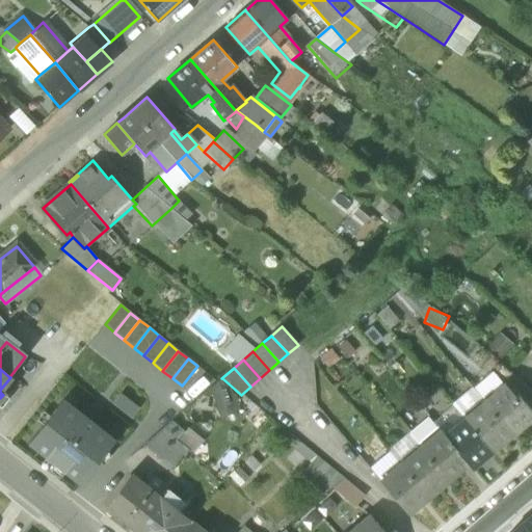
[(497,372),(475,391),(484,402),(506,383),(497,372)]
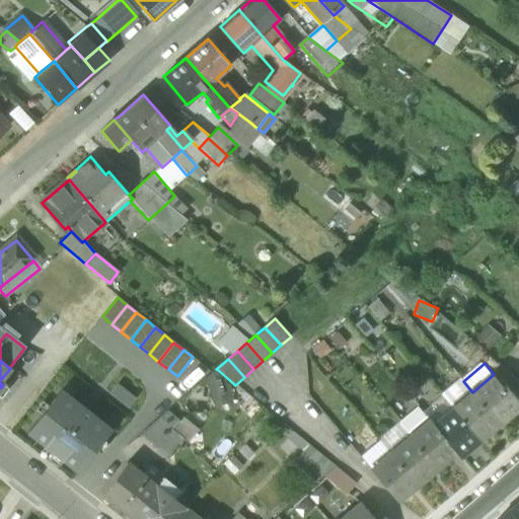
[(494,374),(472,392),(499,423),(501,426),(518,411),(518,399),(508,386),(505,388),(494,374)]
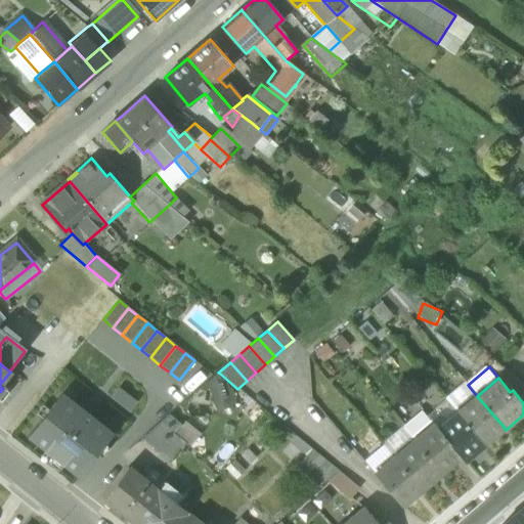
[(446,399),(447,400),(457,412),(477,396),(468,385),(467,384),(446,399)]
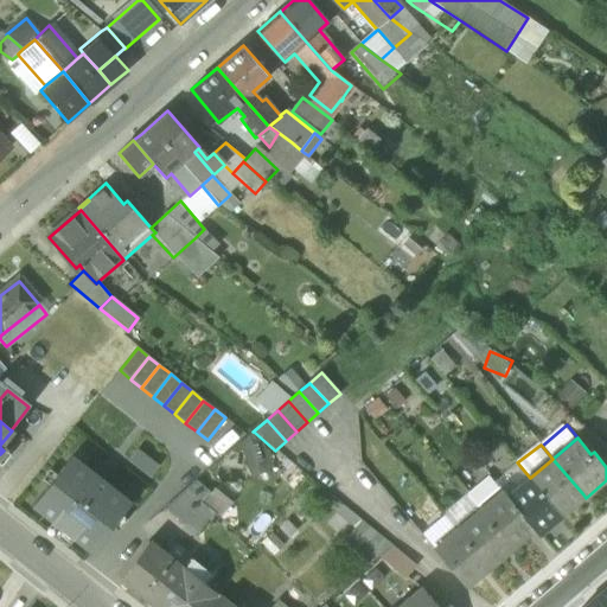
[(136,449),(128,461),(149,477),(158,466),(136,449)]
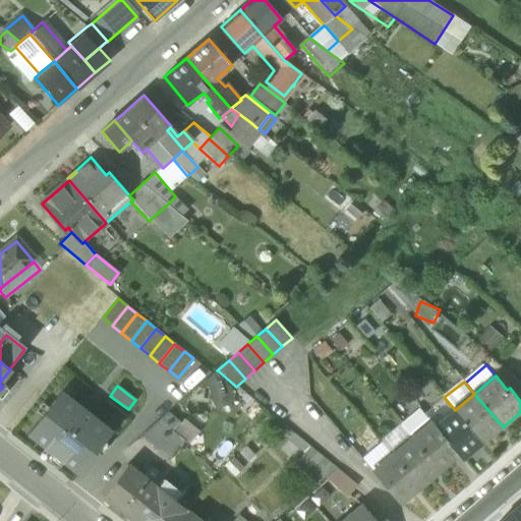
[(8,391),(3,387),(0,390),(0,400),(1,401),(8,391)]
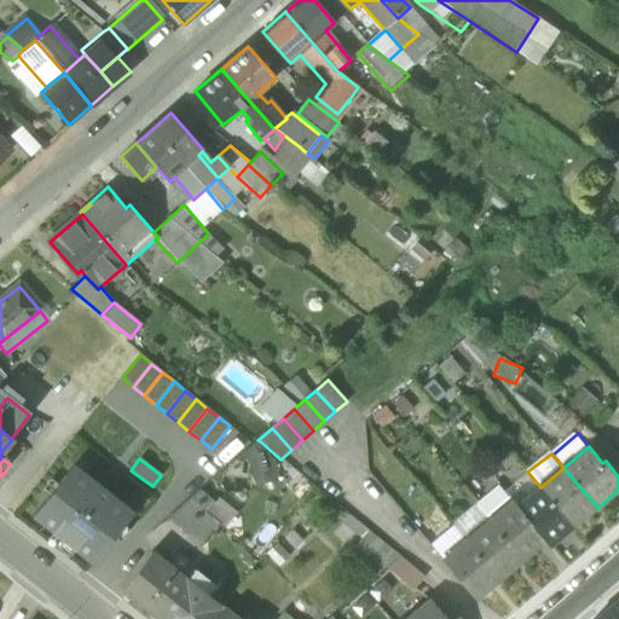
[(133,512),(73,464),(33,516),(93,563),(133,512)]
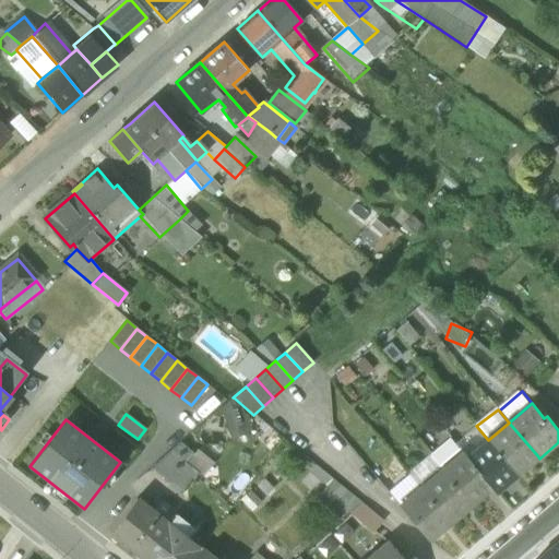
[(530,462),(537,455),(509,423),(488,440),(516,473),(519,475),(532,464),(530,462)]
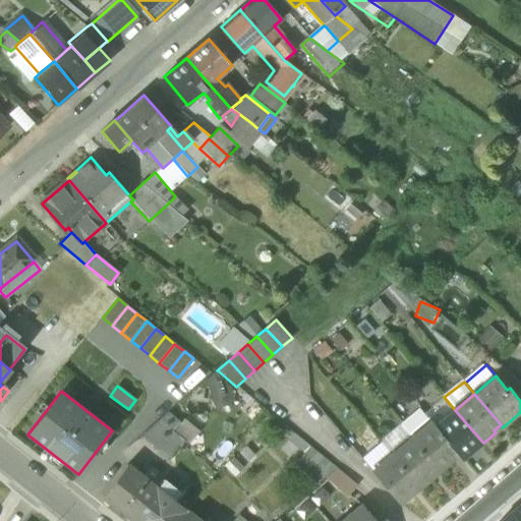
[(445,398),(425,414),(431,421),(436,426),(455,410),(445,398)]
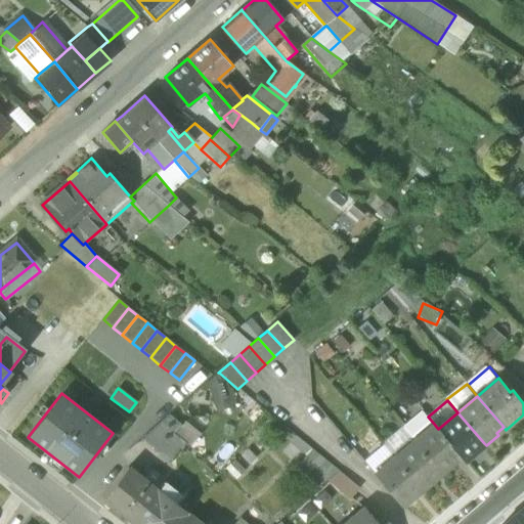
[(403,429),(413,441),(434,424),(428,417),(424,411),(404,429),(403,429)]
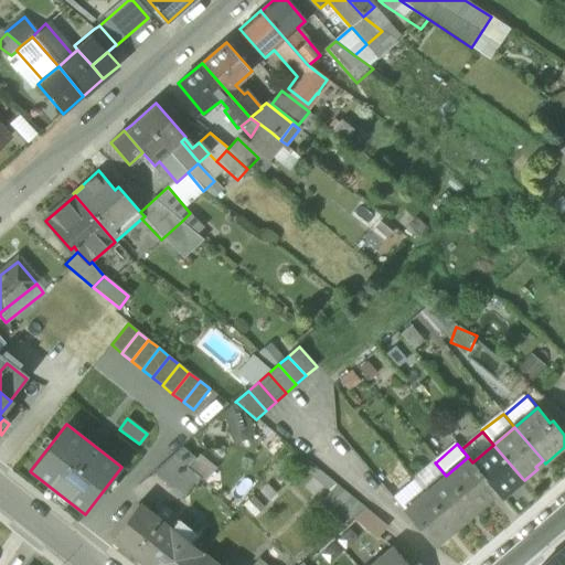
[(515,484),(522,478),(493,445),(472,462),(496,490),(498,493),(503,499),(516,487),(515,484)]
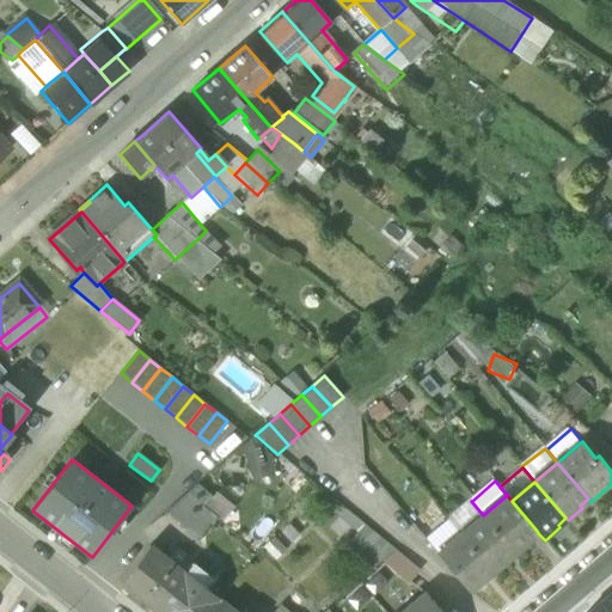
[(188,528),(201,539),(216,518),(202,507),(212,497),(197,484),(165,514),(187,531),(188,528)]
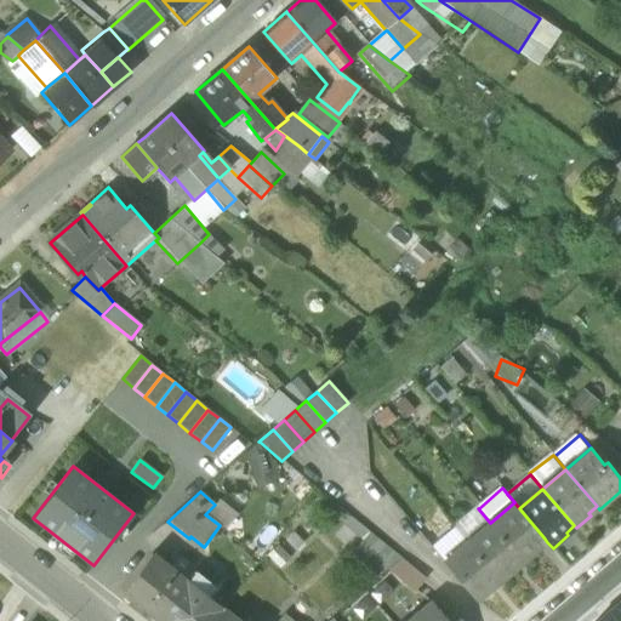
[(519,508),(514,502),(490,523),(522,558),(524,562),(540,550),(537,546),(545,539),(519,508)]
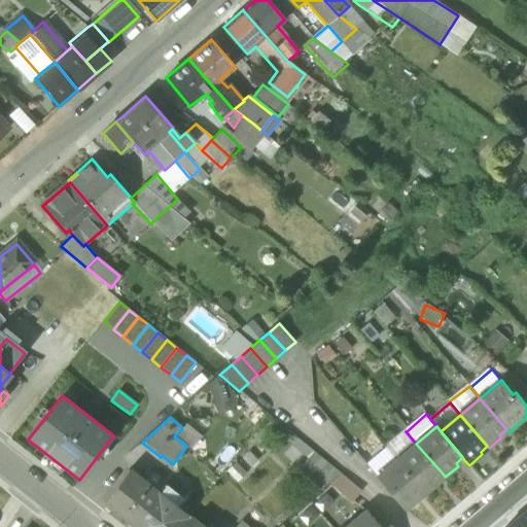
[(406,431),(407,431),(405,429),(385,446),(397,460),(416,444),(406,431)]
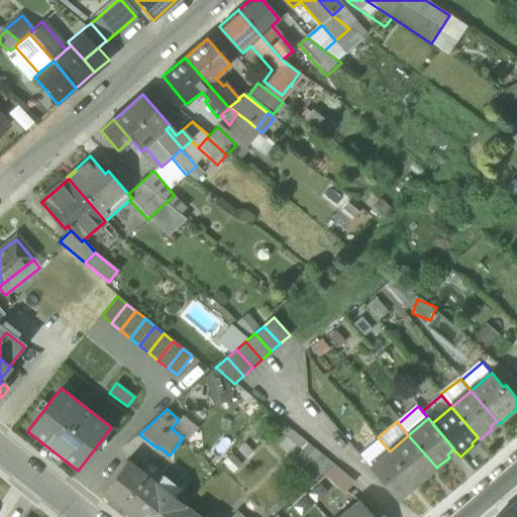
[(427,471),(434,464),(408,435),(390,451),(415,481),(417,484),(430,474),(427,471)]
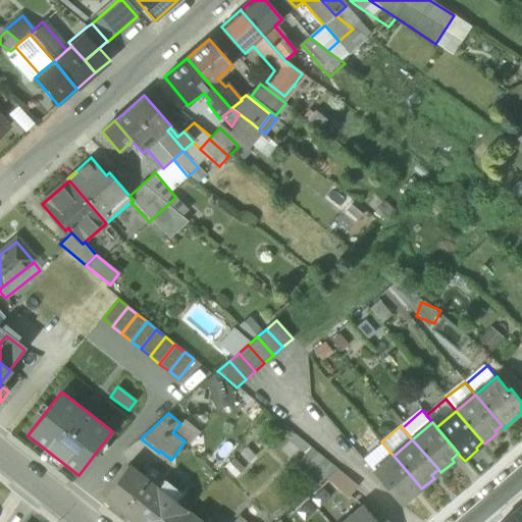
[(452,459),(454,462),(460,456),(458,453),(452,459)]
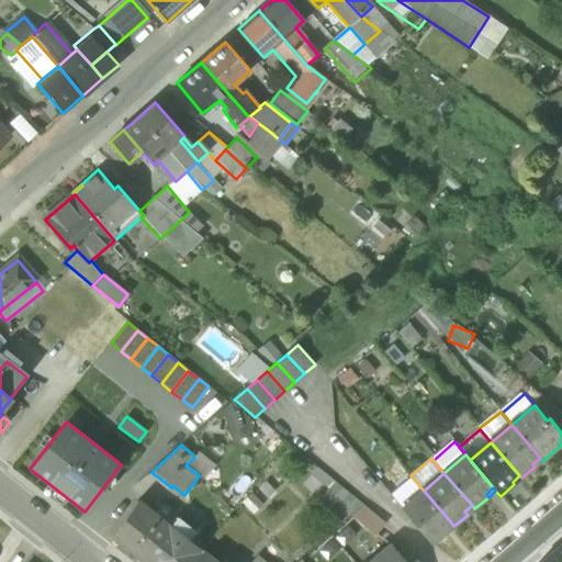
[(445,528),(451,523),(424,491),(402,508),(431,544),(447,531),(445,528)]
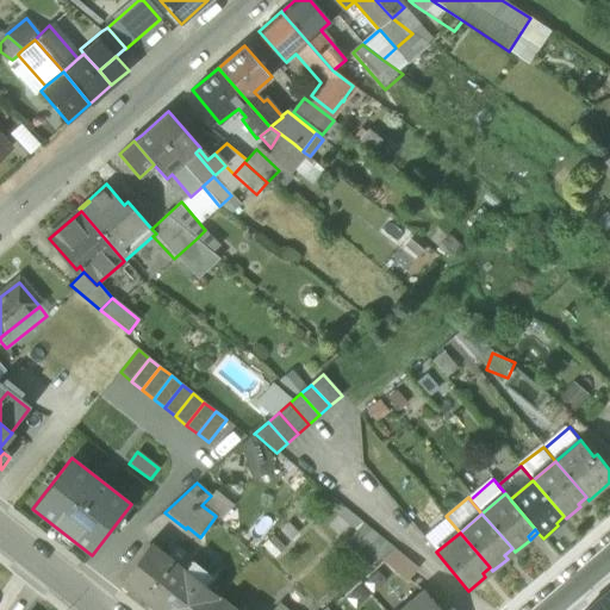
[(120,580),(157,609),(209,609),(218,598),(149,545),(120,580)]
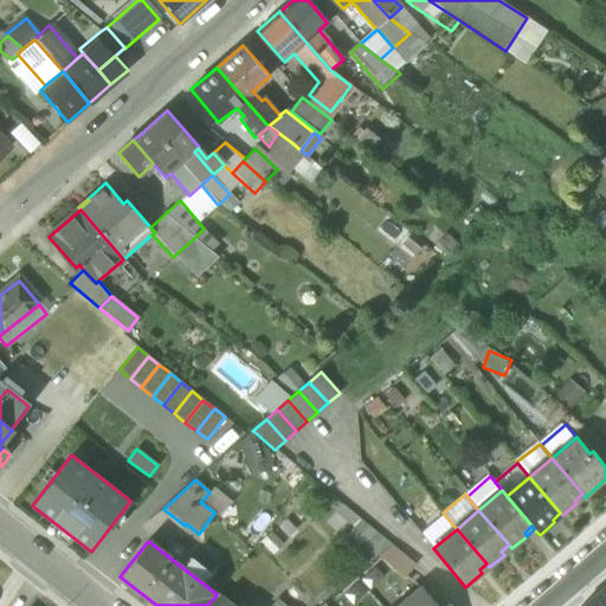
[(501,552),(504,555),(511,548),(509,545),(501,552)]
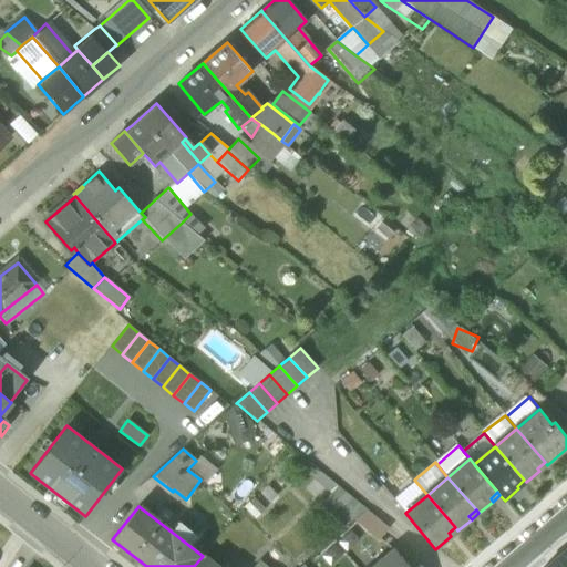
[(356,521),(380,540),(391,529),(368,511),(356,521)]
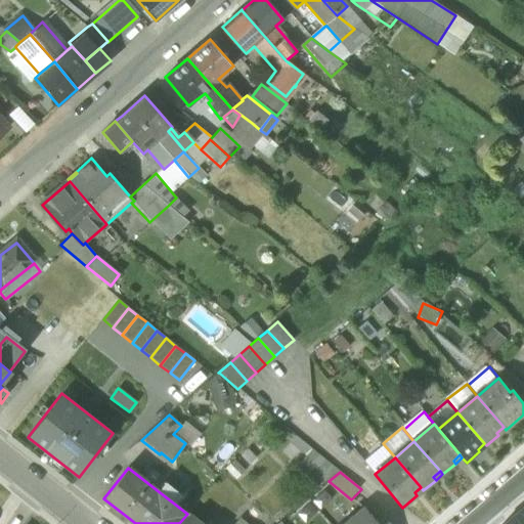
[(162,482),(156,489),(171,501),(177,494),(162,482)]
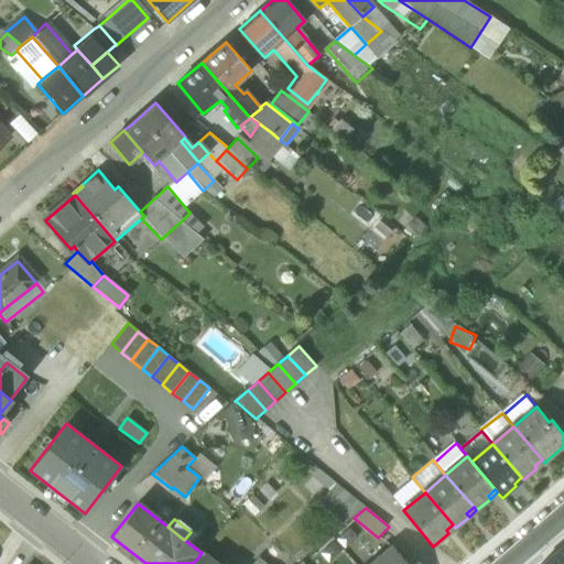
[(563,563),(563,545),(542,563),(563,563)]
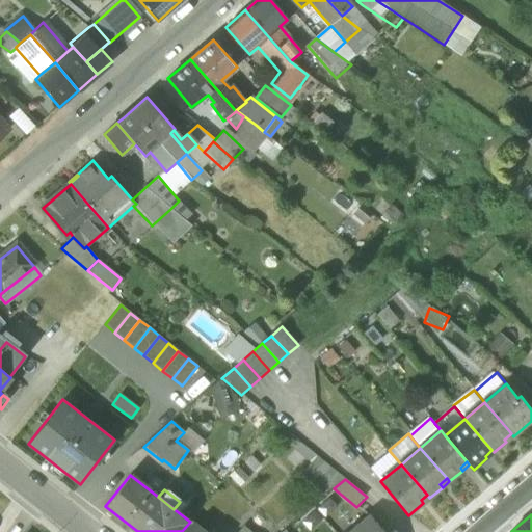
[(350,531),(384,531),(371,515),(350,531)]
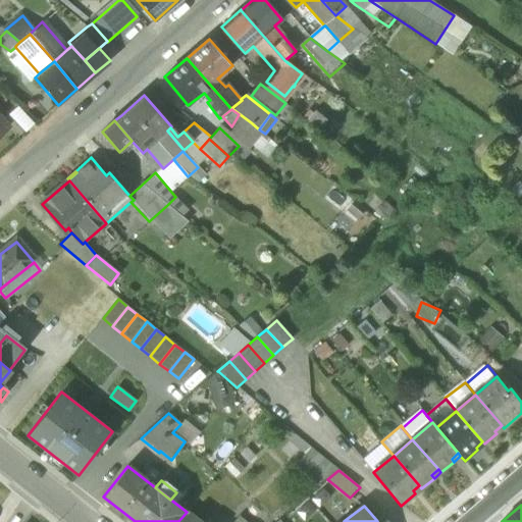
[(199,521),(187,512),(178,521),(199,521)]
